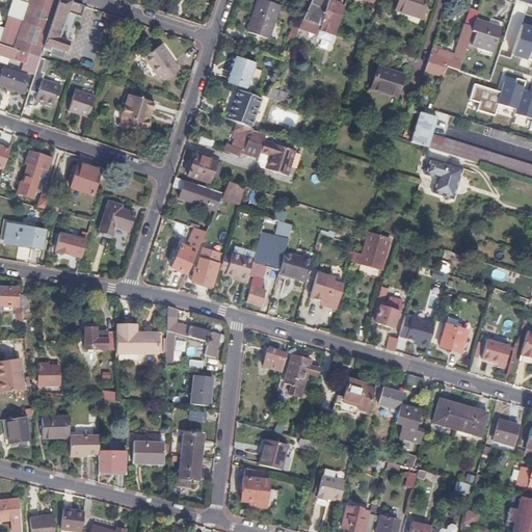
[(9,17),(23,21),(28,5),(12,0),(7,16),(9,17)]
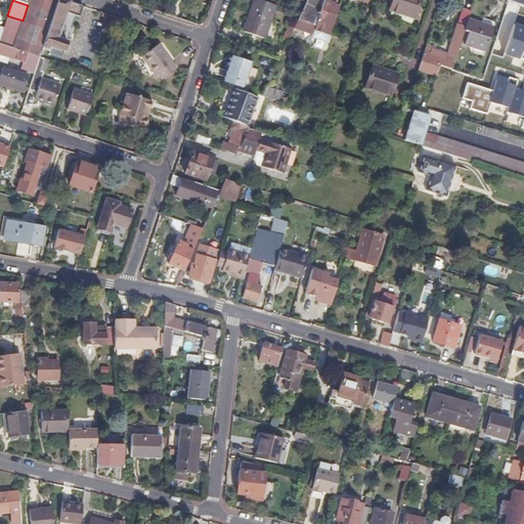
[(39,57),(42,47),(57,0),(10,0),(12,0),(28,5),(23,20),(13,49),(18,51),(29,54),(39,57)]
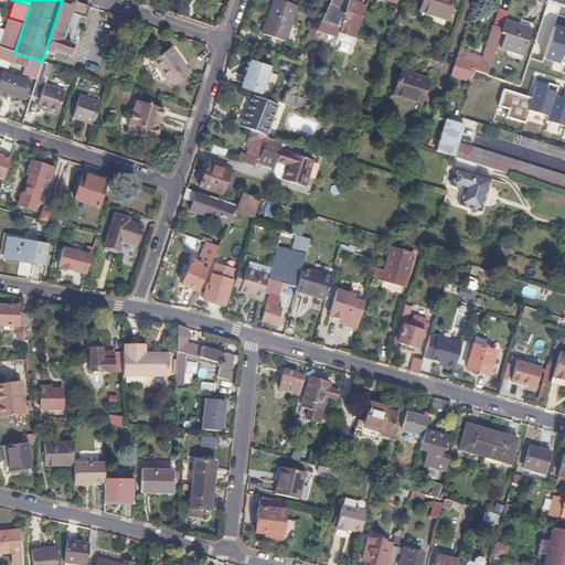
[(86,19),(91,8),(65,0),(62,0),(45,51),(49,52),(51,50),(70,55),(73,44),(64,41),(73,14),(86,19)]
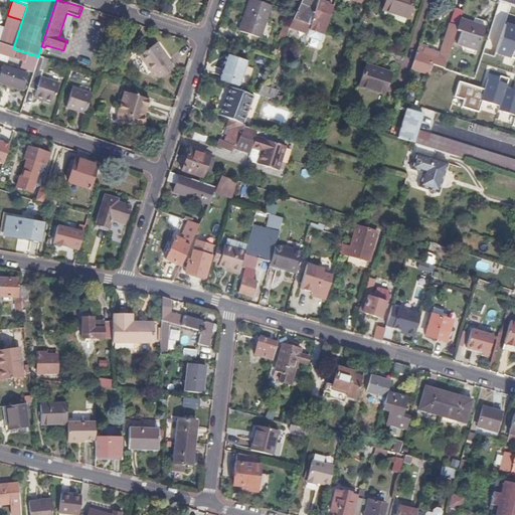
[(272,4),(254,0),(250,0),(240,31),(261,37),(272,4)]
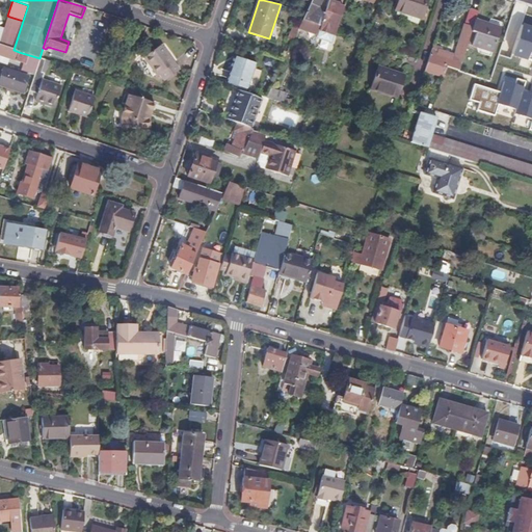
[(335,0),(328,0),(326,7),(321,23),(303,18),(300,24),(316,28),(317,26),(322,28),(320,35),(335,40),(338,29),(345,6),(340,4),(341,2),(335,0)]
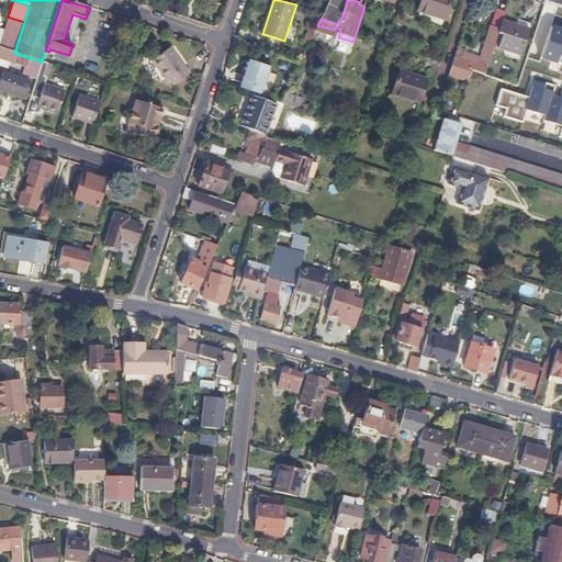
[(339,0),(328,0),(324,12),(321,19),(339,24),(345,8),(338,6),(339,0)]
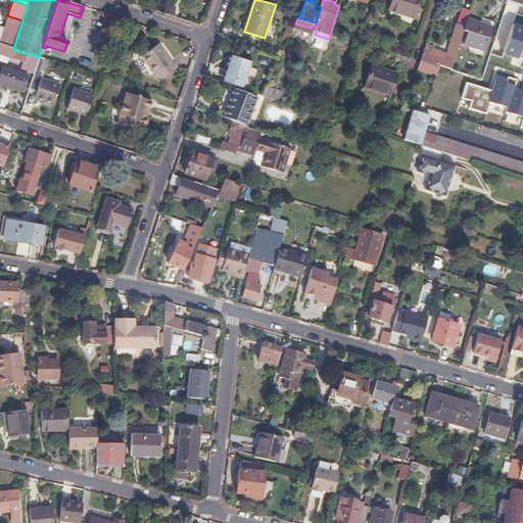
[(413,25),(420,0),(392,0),(388,15),(413,25)]
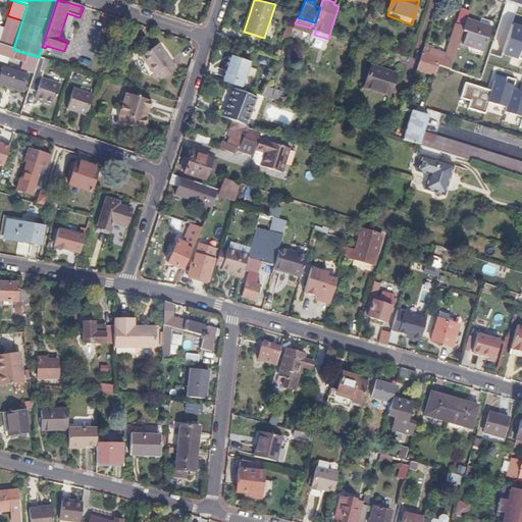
[(156,4),(154,12),(160,13),(163,6),(156,4)]
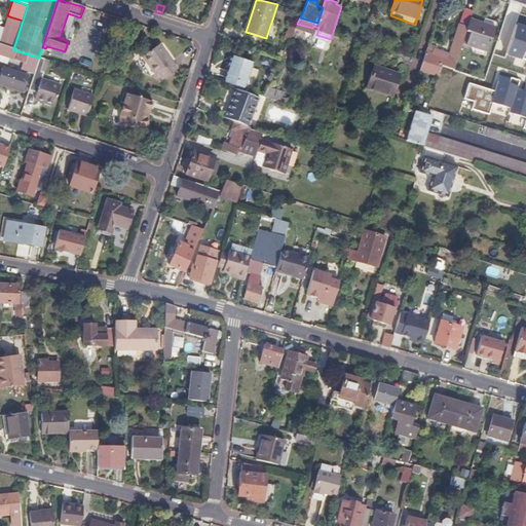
[(429,50),(427,49),(422,68),(440,74),(443,65),(455,69),(475,10),(467,8),(462,23),(463,24),(453,54),(439,49),(439,46),(431,44),(429,50)]
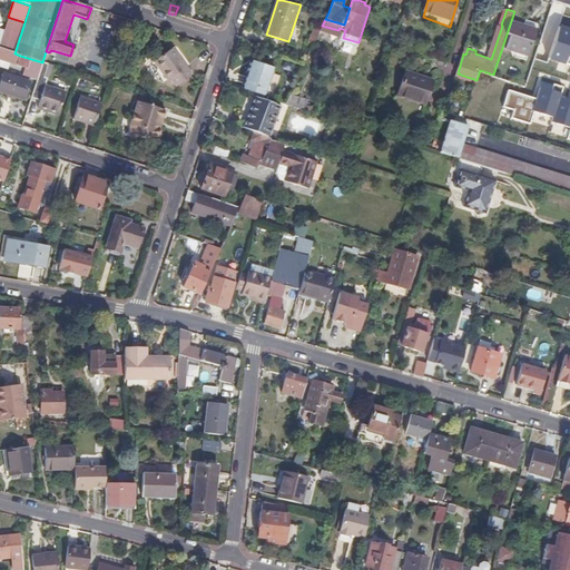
[(0,48),(15,53),(25,22),(10,18),(0,46),(0,48)]
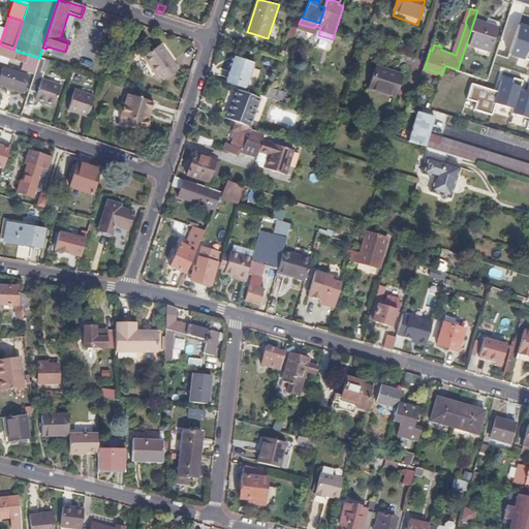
[(491,52),(500,23),(489,19),(487,23),(480,21),(471,47),(491,52)]
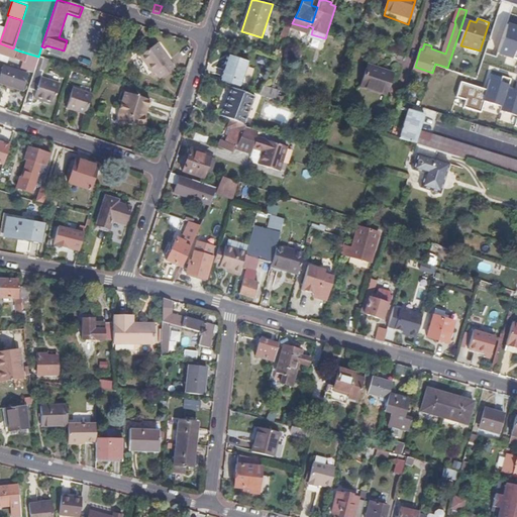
[(283,35),(286,38),(292,25),(288,23),(283,35)]
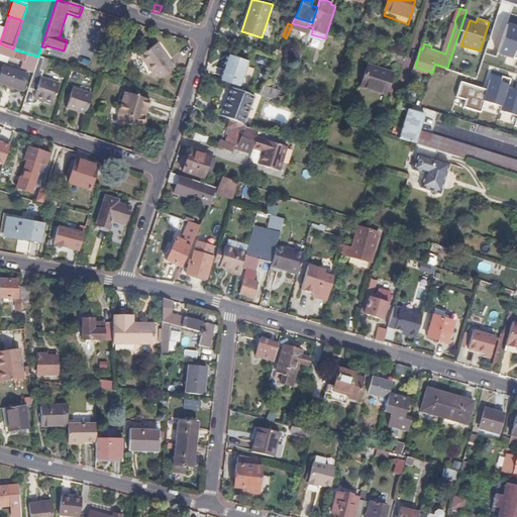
[(371,44),(378,46),(380,40),(373,38),(371,44)]
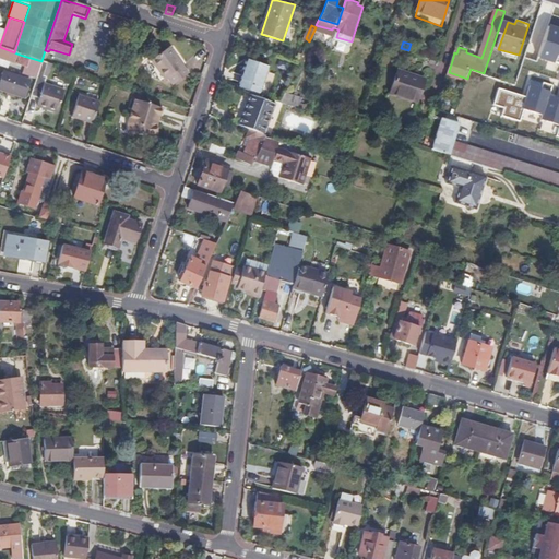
[(16,64),(20,55),(14,52),(0,47),(0,62),(15,68),(16,64)]
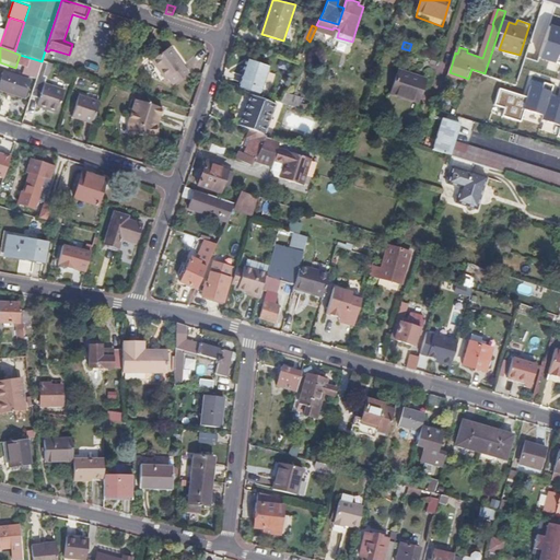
[(188,74),(168,48),(151,61),(165,80),(167,78),(173,85),(188,74)]
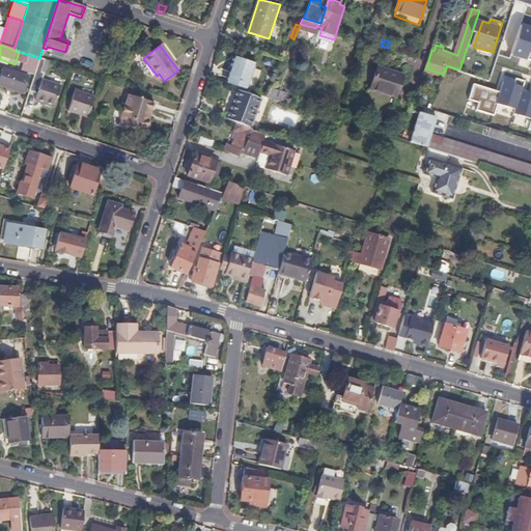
[(24,63),(26,64),(29,55),(19,52),(16,61),(24,63)]
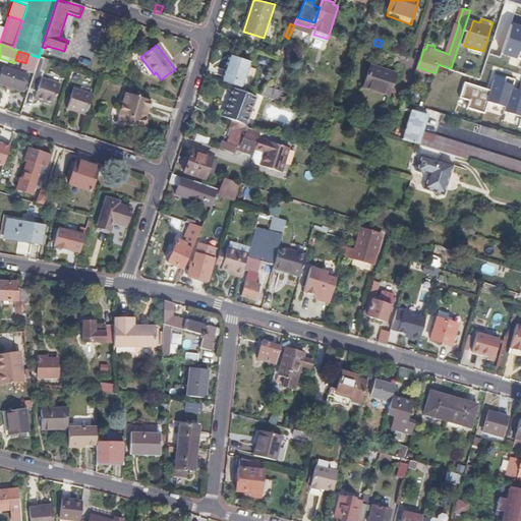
[(20,70),(34,74),(39,57),(29,54),(25,63),(23,62),(20,70)]
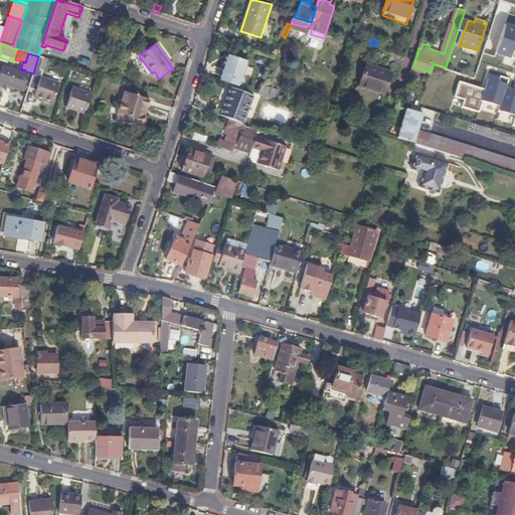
[(44,58),(38,56),(33,73),(28,89),(36,91),(34,98),(52,104),(59,83),(40,77),(42,71),(40,70),(44,58)]
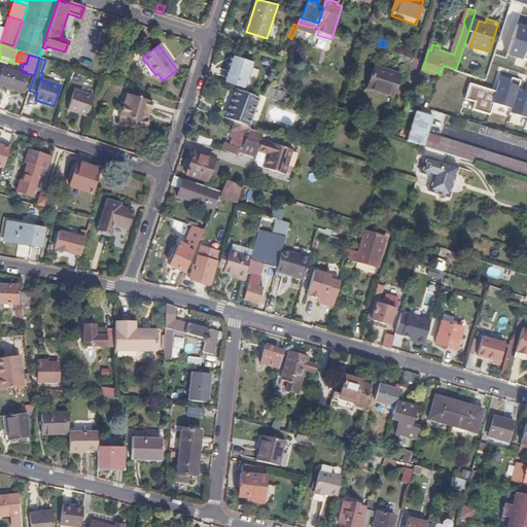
[(249,67),(234,62),(227,79),(243,84),(249,67)]
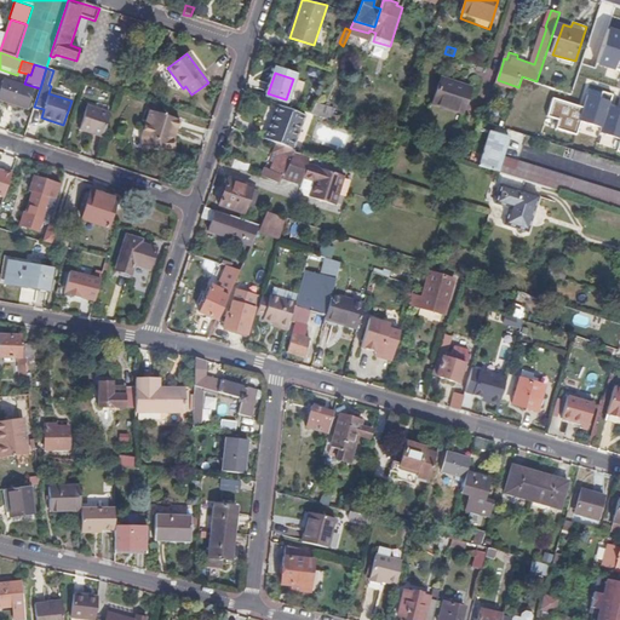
[(464,114),(472,89),(442,79),(434,103),(464,114)]
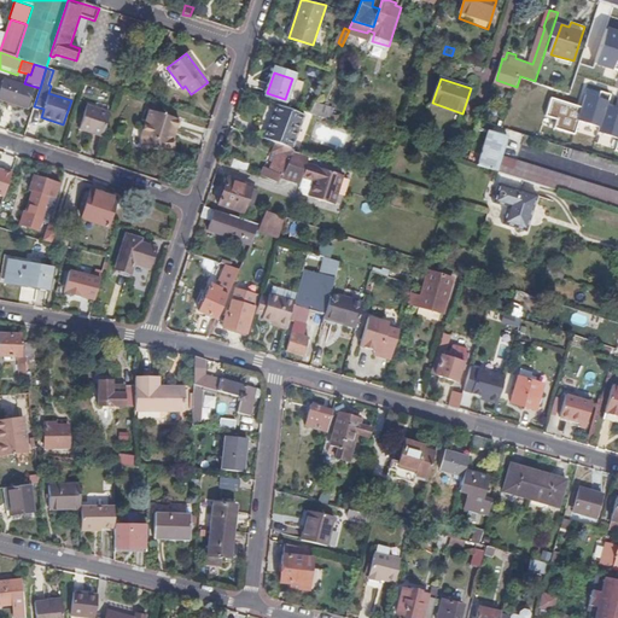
[(0,100),(25,109),(33,88),(4,80),(0,89),(0,100)]
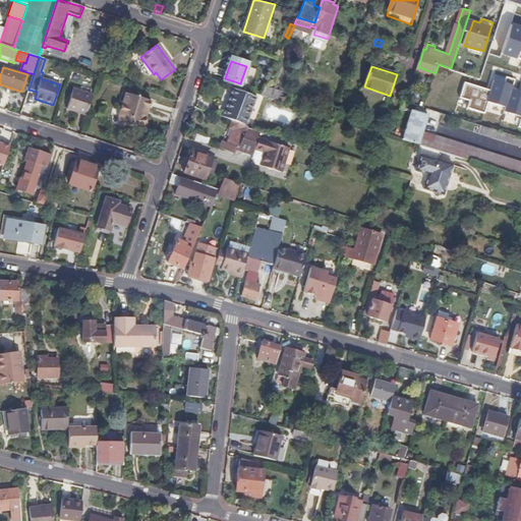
[(283,91),(268,85),(263,96),(279,101),(283,91)]
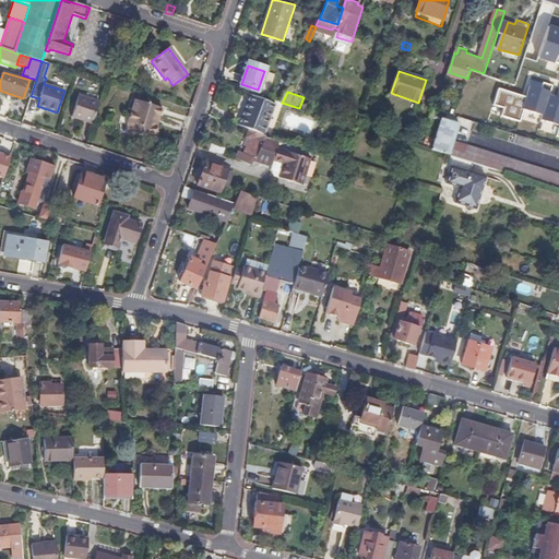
[(275,102),(252,95),(242,127),(250,129),(266,133),(275,102)]
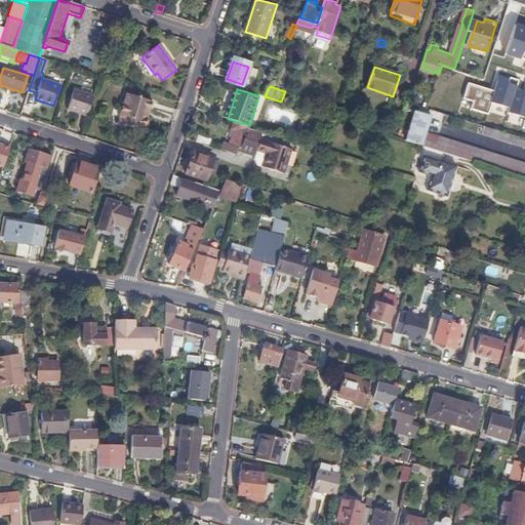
[(86,115),(92,96),(74,90),(67,109),(86,115)]
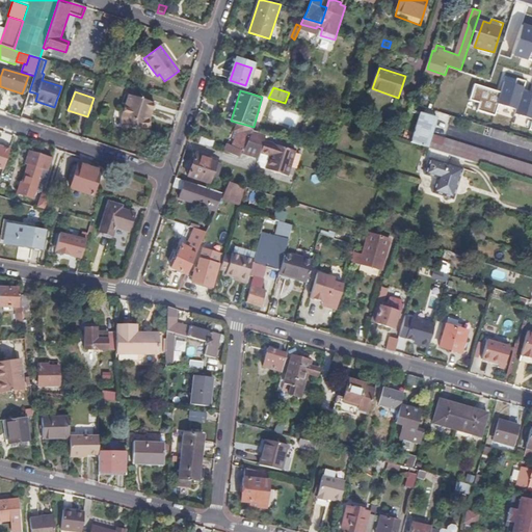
[(148,120),(153,103),(127,96),(120,117),(121,129),(149,127),(148,120)]
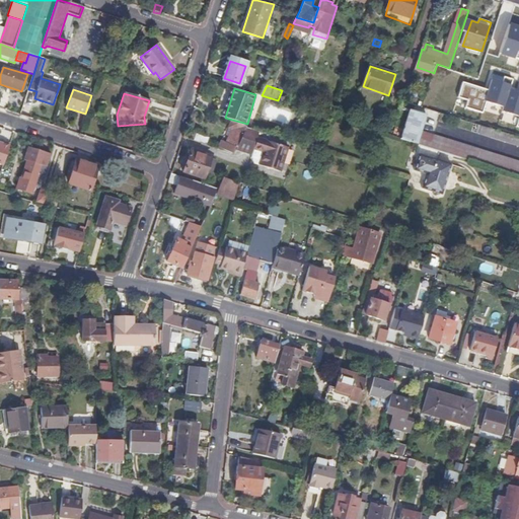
[(518,176),(518,161),(421,130),(426,115),(411,110),(401,139),(441,151),(518,176)]
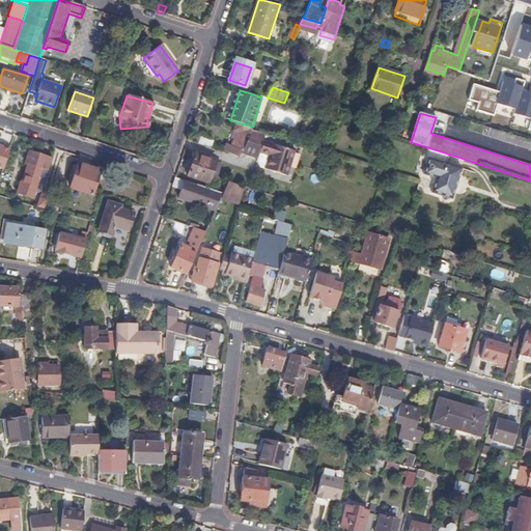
[(242,158),(244,152),(254,129),(255,128),(253,127),(238,122),(235,131),(240,132),(233,146),(229,145),(226,152),(242,158)]
